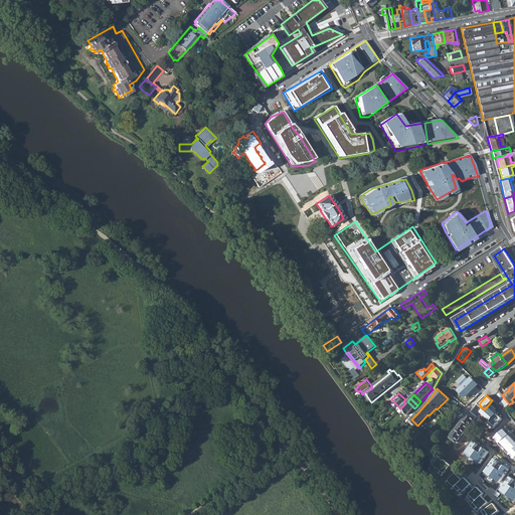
[(408,414),(410,412),(414,408),(407,401),(405,399),(403,401),(405,403),(400,408),(397,411),(399,413),(400,413),(402,410),(407,415),(408,414)]
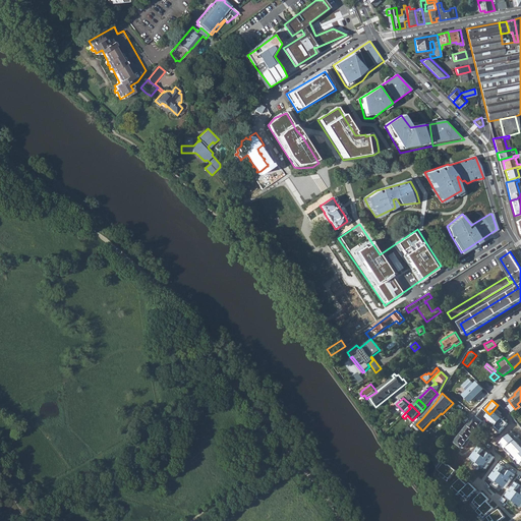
[(469,407),(463,413),(467,416),(473,410),(469,407)]
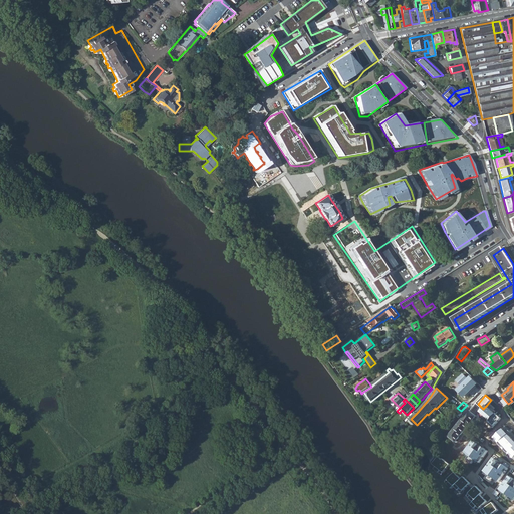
[(487,405),(483,409),(480,412),(490,421),(496,414),(487,405)]
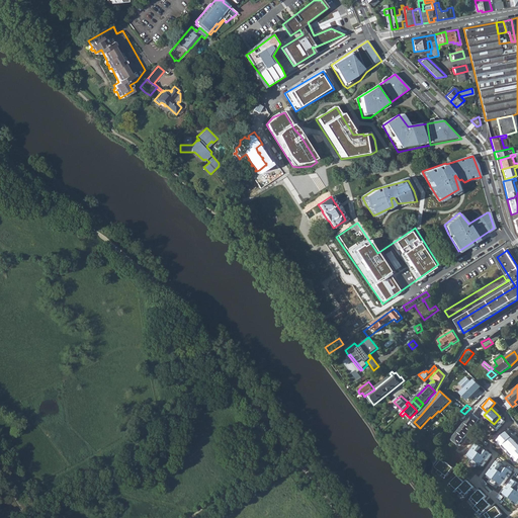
[(452,440),(459,445),(481,420),(473,414),(452,440)]
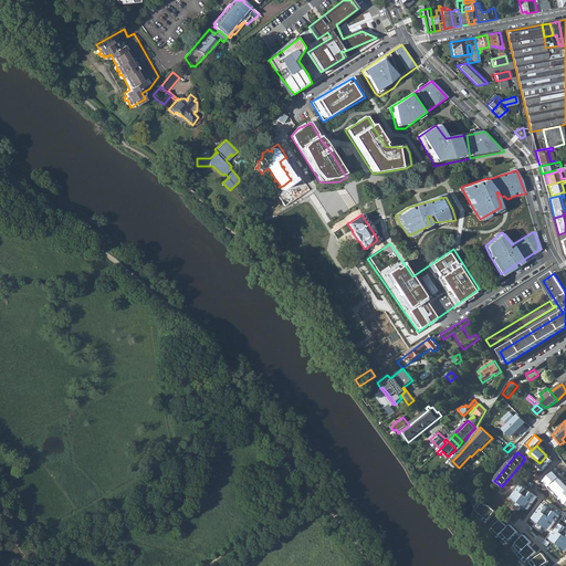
[(546,456),(540,463),(538,464),(544,469),(552,460),(546,456)]
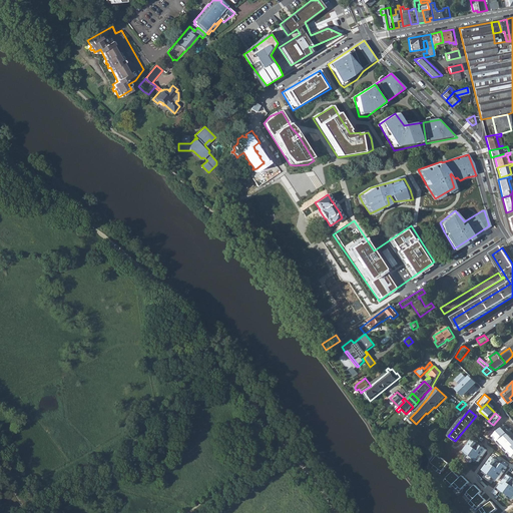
[(397,425),(400,428),(405,423),(402,420),(397,425)]
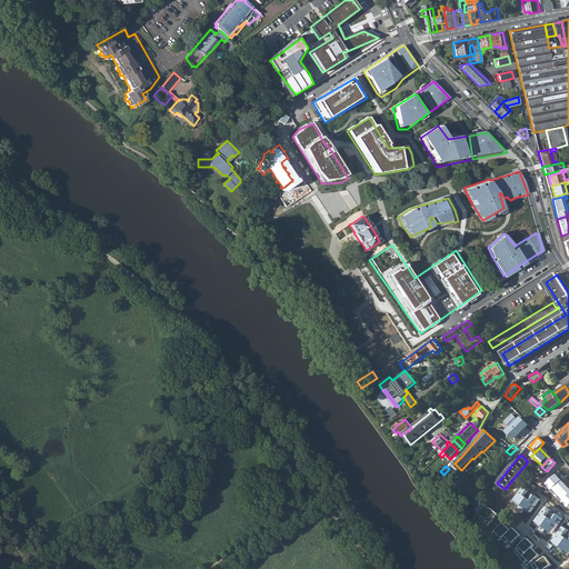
[(568,485),(558,475),(547,485),(568,507),(568,485)]
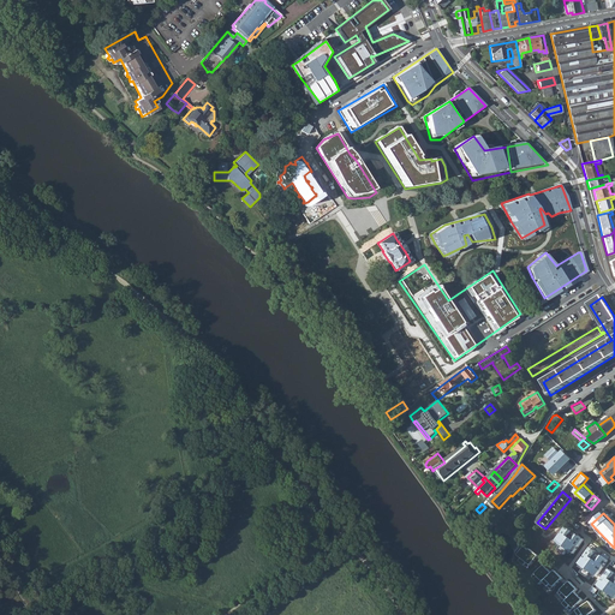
[(567,526),(555,542),(573,554),(584,539),(567,526)]
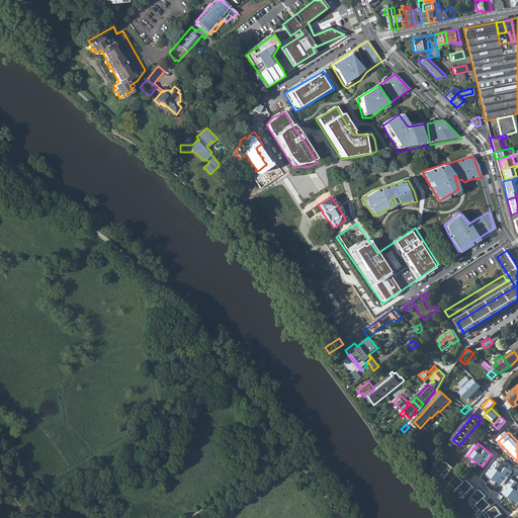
[(499,459),(488,476),(502,486),(514,469),(499,459)]
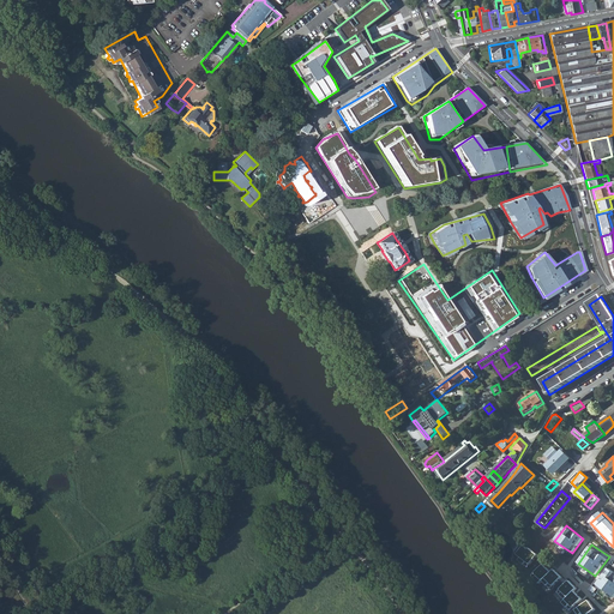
[(537,554),(525,546),(518,554),(530,564),(537,554)]
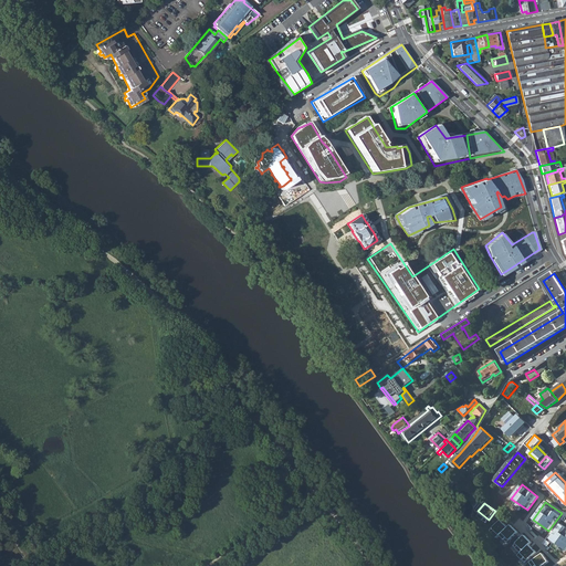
[(502,521),(493,528),(500,535),(509,527),(502,521)]
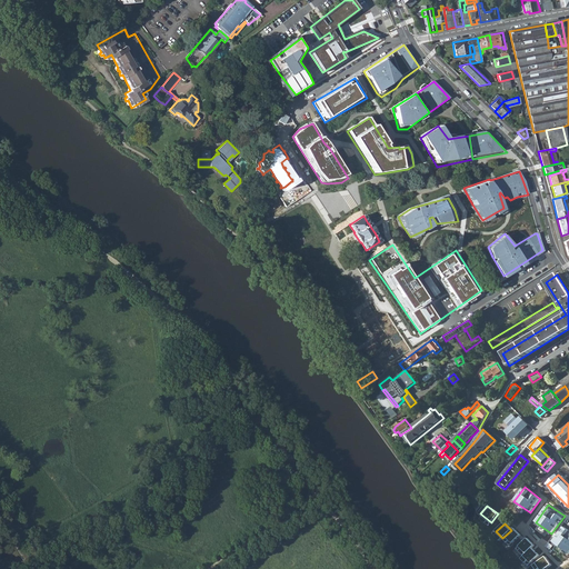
[(568,529),(563,527),(552,542),(568,552),(568,529)]
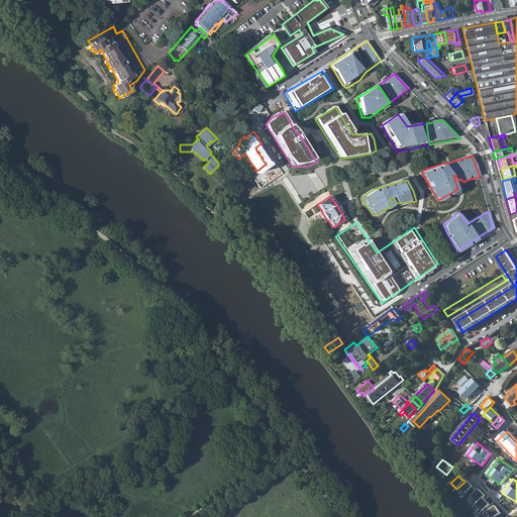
[(467,480),(464,482),(456,489),(463,496),(474,486),(467,480)]
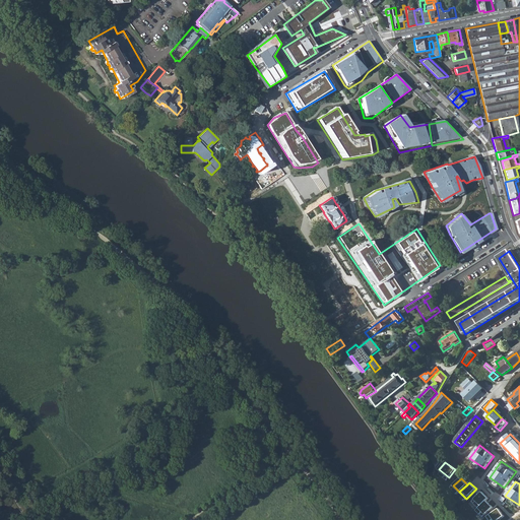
[(482,492),(472,501),(479,508),(486,501),(489,499),(482,492)]
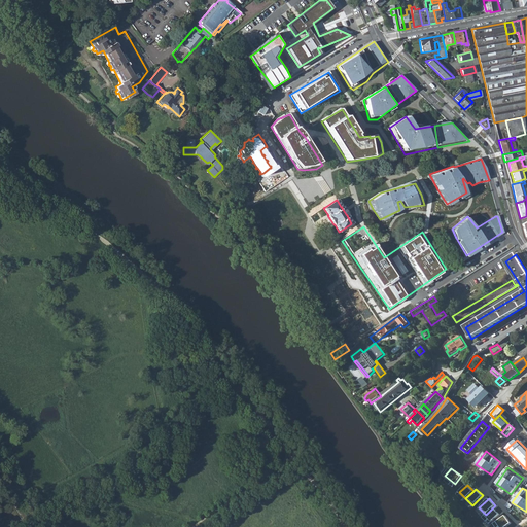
[(500,515),(493,507),(486,515),(483,518),(489,525),(500,515)]
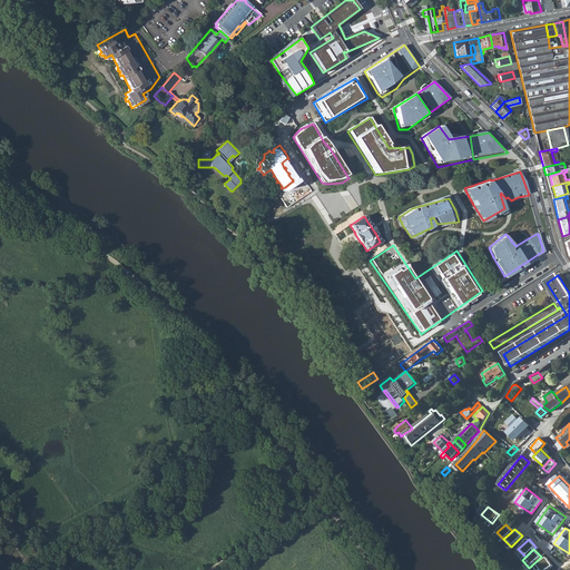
[(547,558),(534,567),(536,569),(547,569),(552,566),(547,558)]
